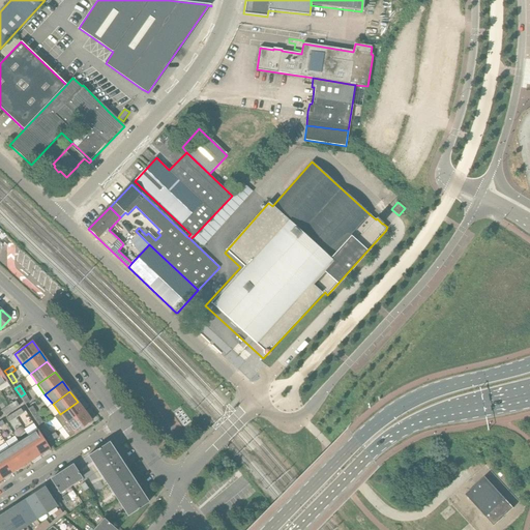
[(26,405),(30,403),(25,393),(21,396),(26,405)]
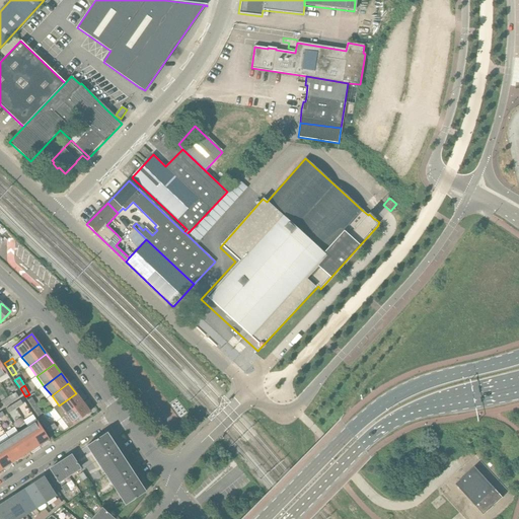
[(9,397),(11,401),(19,397),(16,392),(9,397)]
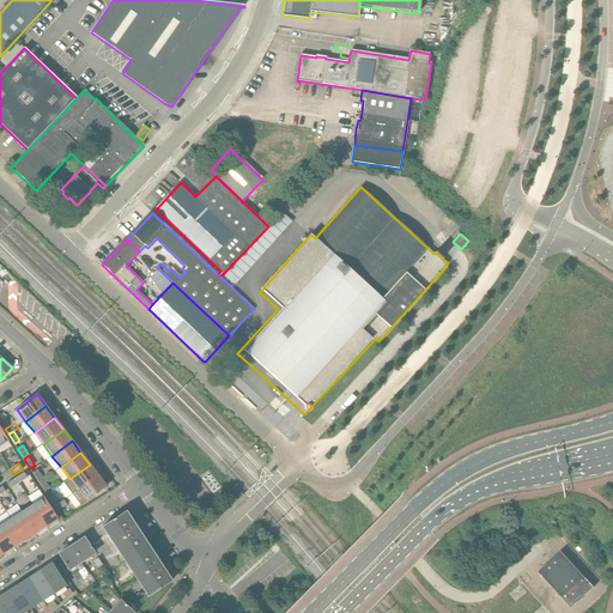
[(64,483),(73,496),(98,475),(90,465),(70,479),(64,483)]
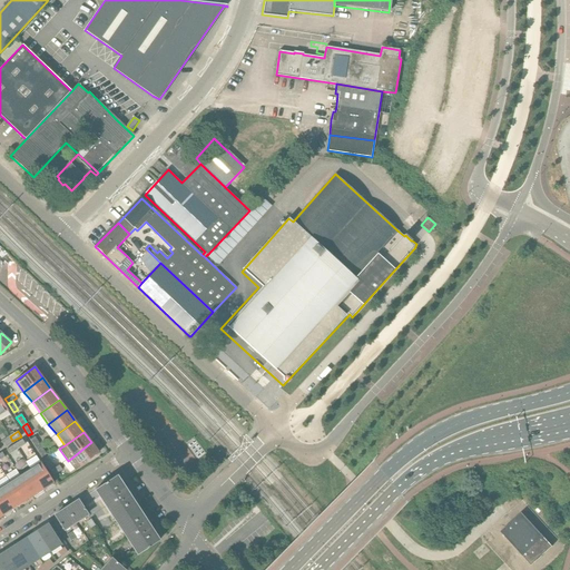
[(5,446),(12,441),(10,436),(2,441),(5,446)]
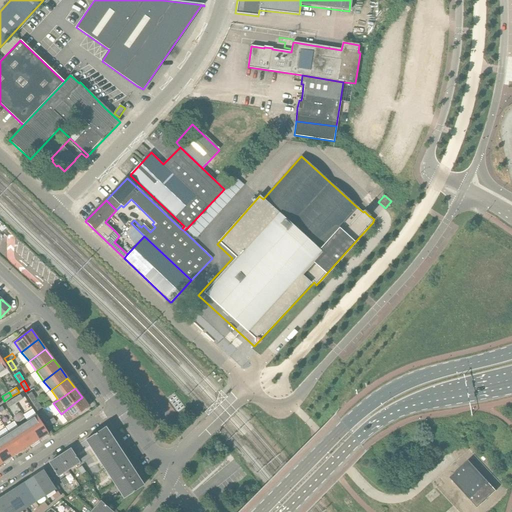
[(32,403),(36,401),(31,393),(27,395),(32,403)]
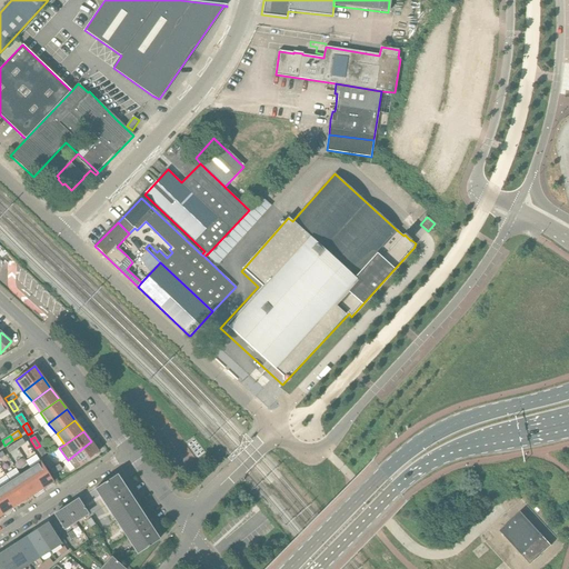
[(15,443),(18,448),(26,442),(22,438),(15,443)]
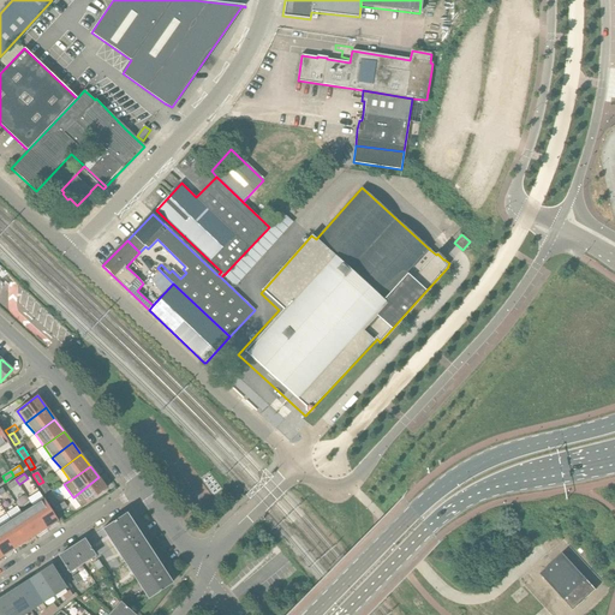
[(73,497),(82,508),(107,489),(99,477),(73,497)]
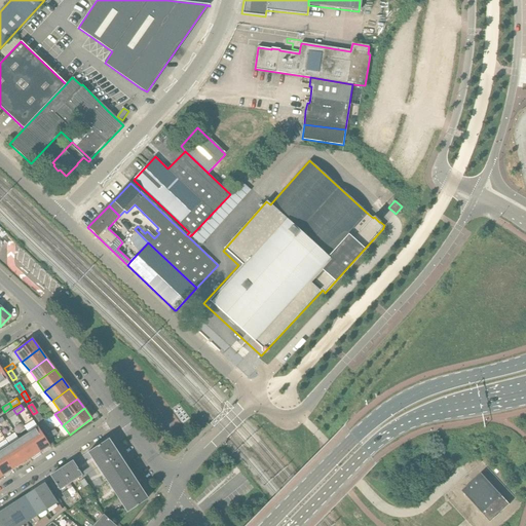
[(9,419),(16,414),(13,410),(6,414),(9,419)]
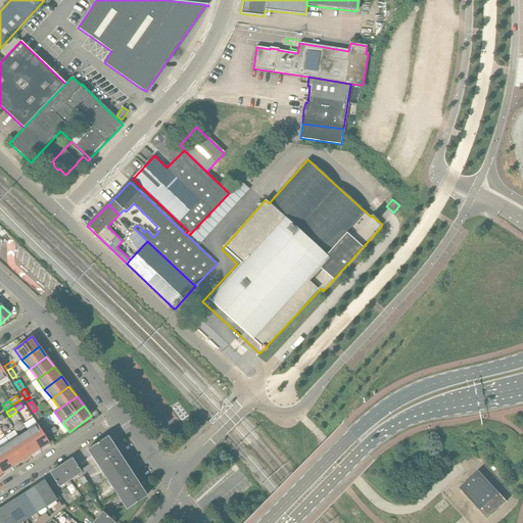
[(39,420),(43,418),(37,410),(33,412),(39,420)]
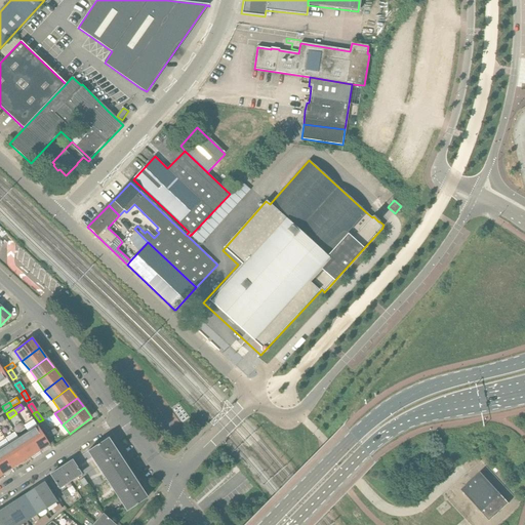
[(46,434),(50,432),(45,423),(41,426),(46,434)]
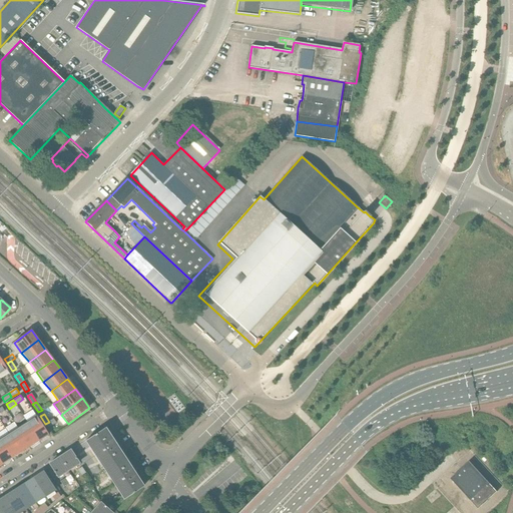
[(39,441),(49,435),(37,416),(27,422),(39,441)]
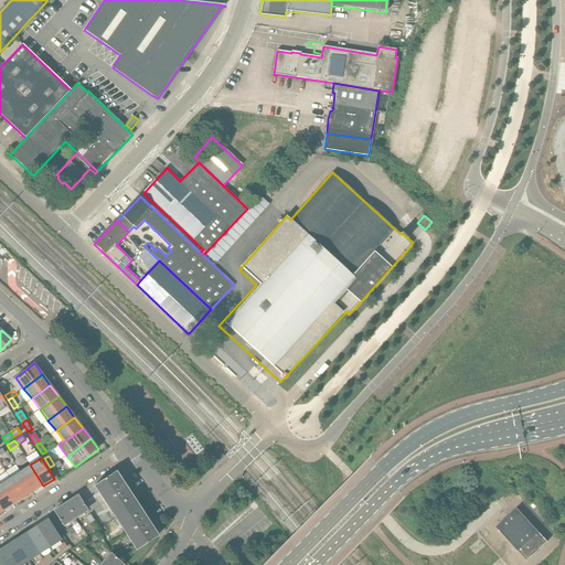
[(50,467),(53,471),(62,466),(59,461),(54,465),(50,467)]
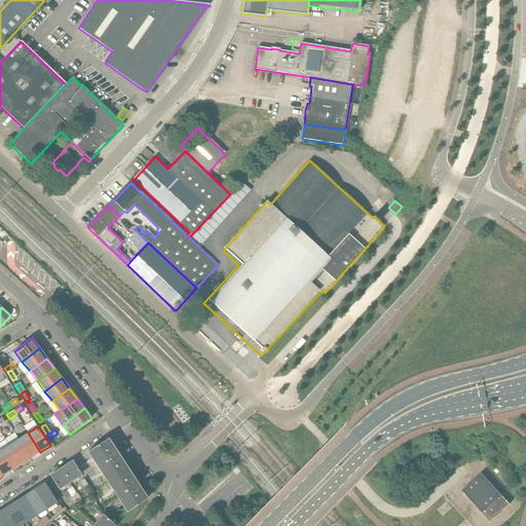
[(31,458),(40,452),(28,433),(19,439),(31,458)]
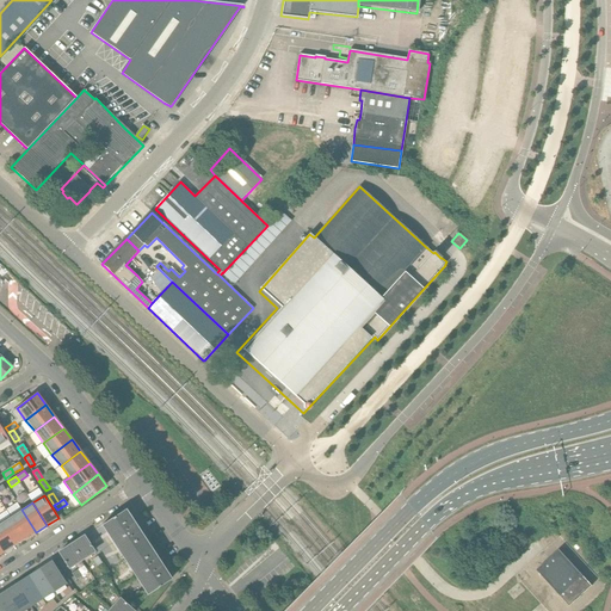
[(25,539),(36,532),(22,510),(11,517),(25,539)]
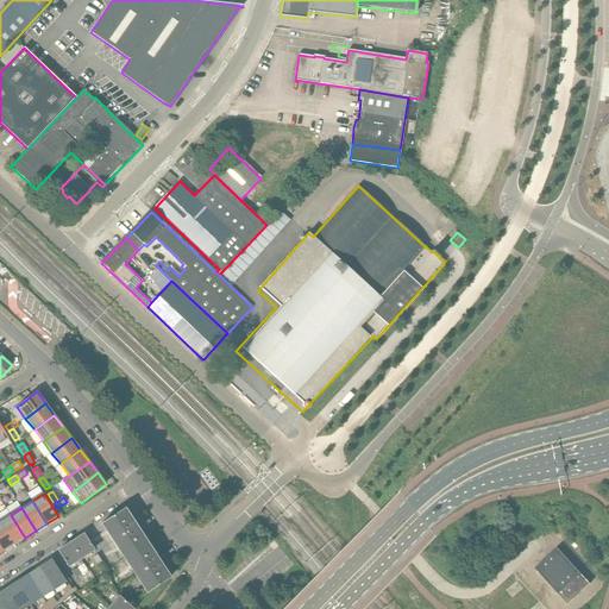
[(170,578),(148,544),(124,509),(102,523),(125,558),(148,592),(170,578)]
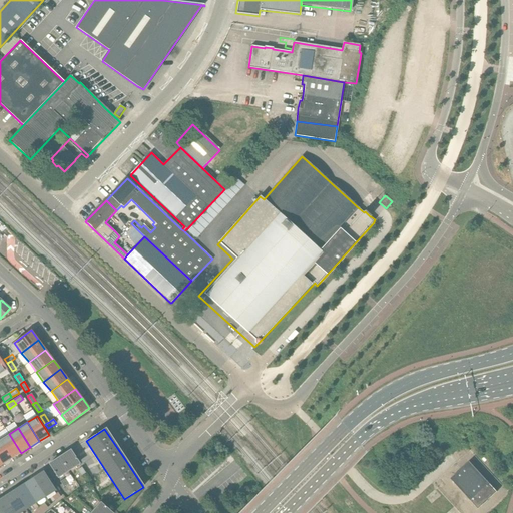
[(12,459),(21,453),(9,434),(0,440),(12,459)]
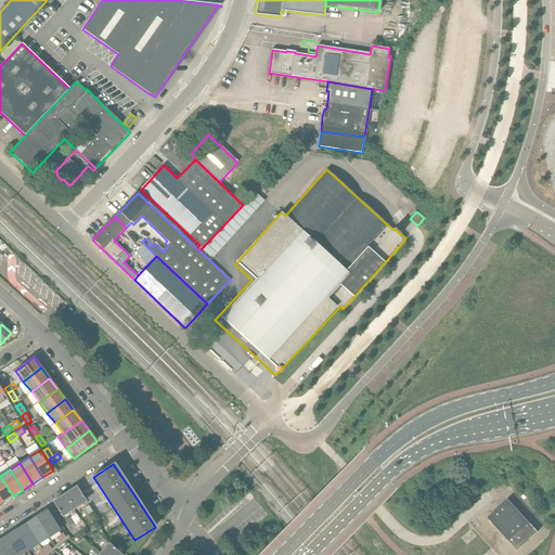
[(0,498),(3,502),(13,497),(0,476),(0,498)]
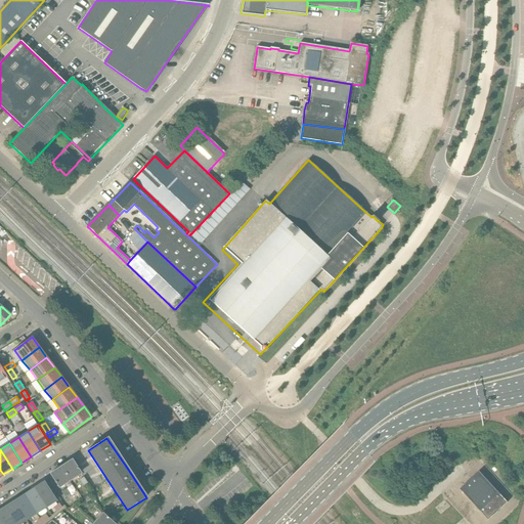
[(70,480),(81,473),(73,462),(73,461),(72,461),(61,468),(70,480)]
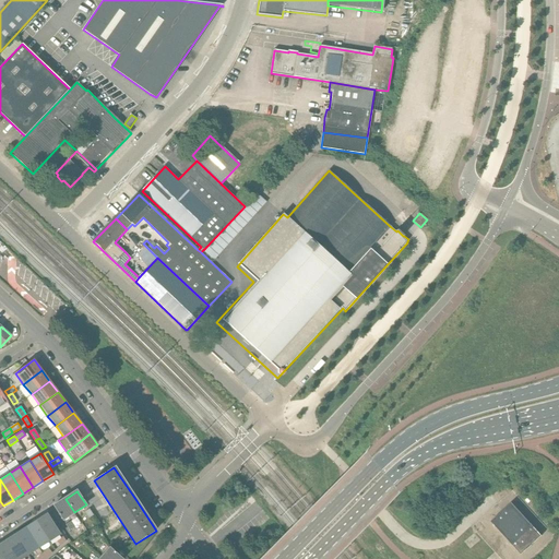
[(62,520),(74,512),(66,499),(55,506),(54,507),(55,507),(62,520)]
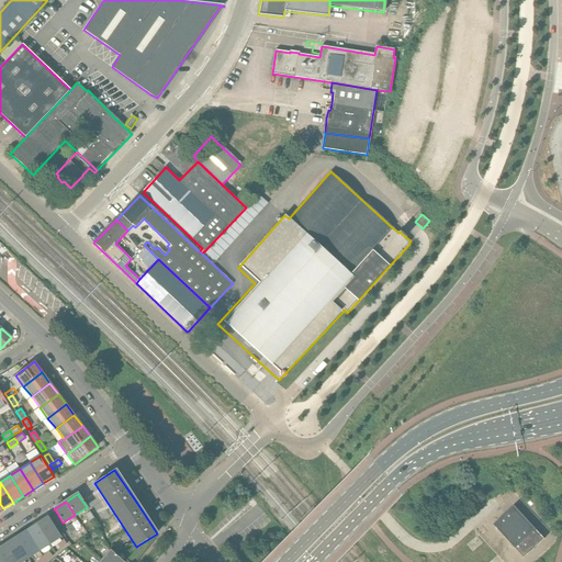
[(524,558),(544,539),(515,506),(494,525),(524,558)]
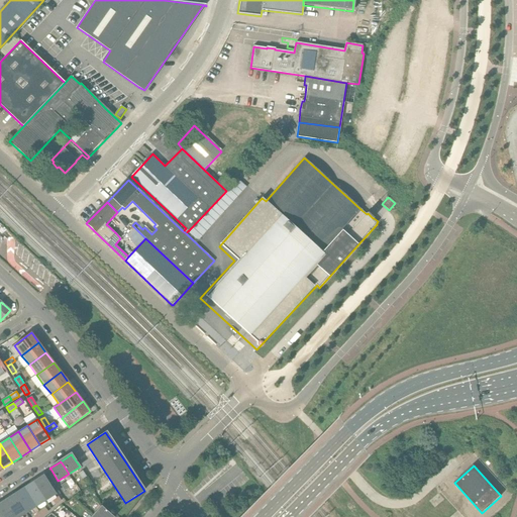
[(34,483),(45,501),(56,494),(44,477),(43,476),(42,476),(43,477),(34,483)]
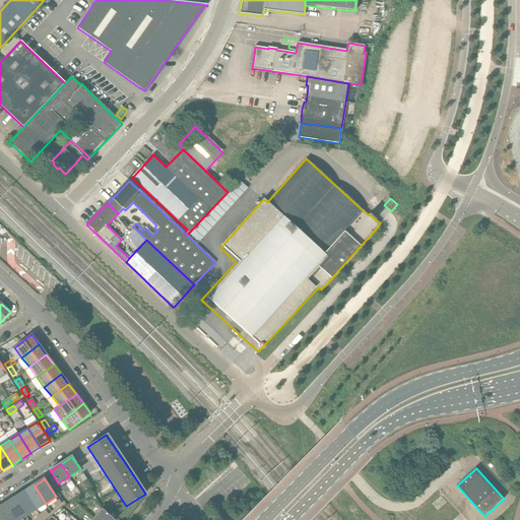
[(36,510),(46,504),(35,485),(24,492),(36,510)]
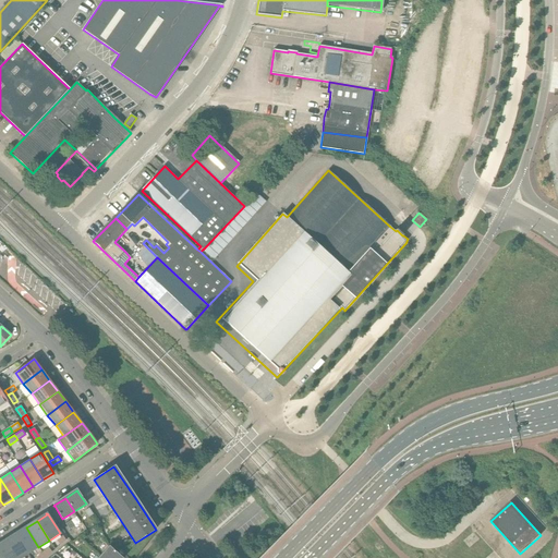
[(28,554),(38,547),(26,528),(15,534),(28,554)]
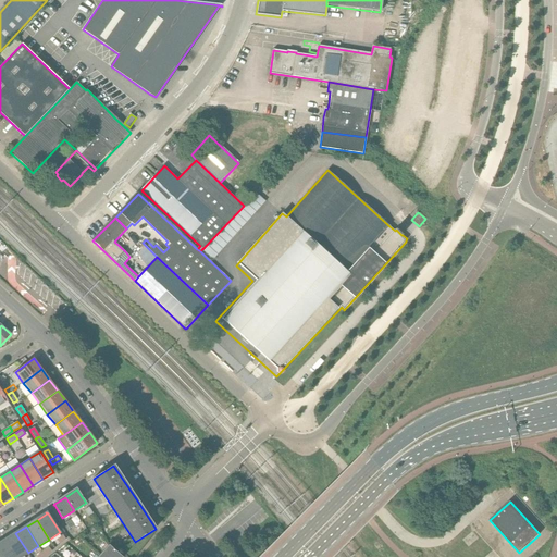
[(15,556),(21,556),(28,553),(15,533),(4,541),(15,556)]
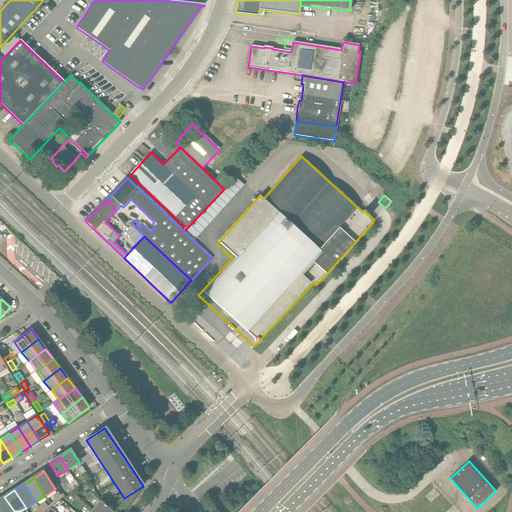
[(52,497),(55,501),(61,496),(58,492),(52,497)]
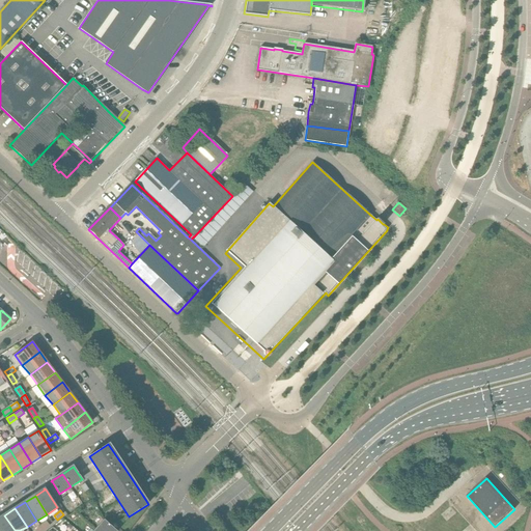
[(0,530),(15,530),(4,515),(0,518),(0,530)]
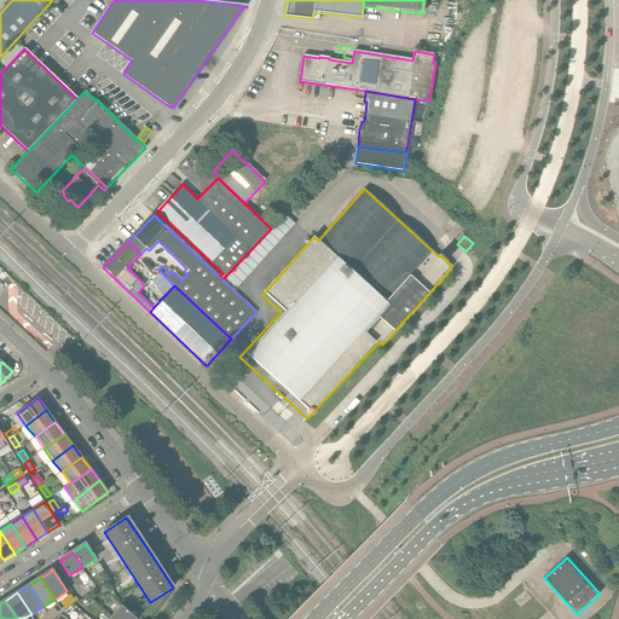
[(110,618),(111,618),(136,618),(134,618),(121,606),(110,618)]
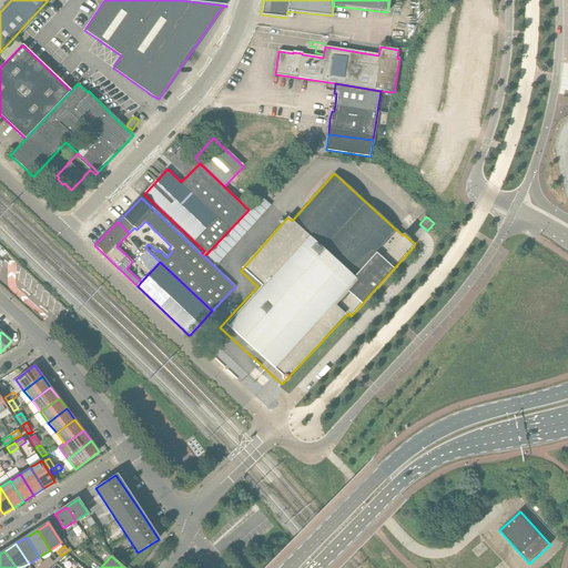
[(43,564),(47,567),(53,563),(50,558),(43,564)]
